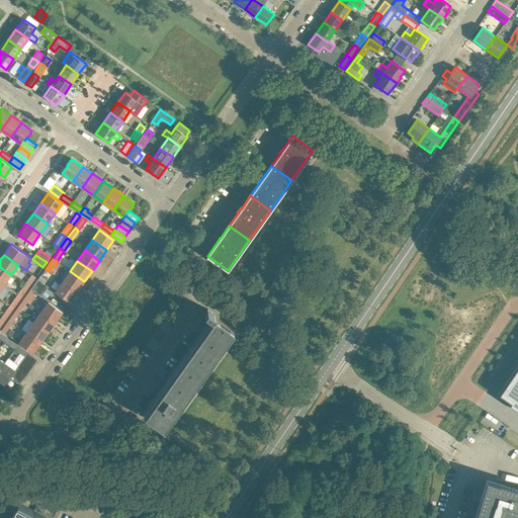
[(11,275),(0,267),(0,282),(3,285),(11,275)]
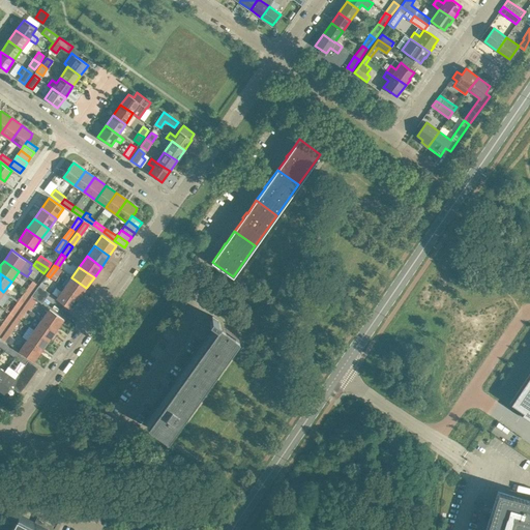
[(79,298),(86,288),(71,277),(64,288),(79,298)]
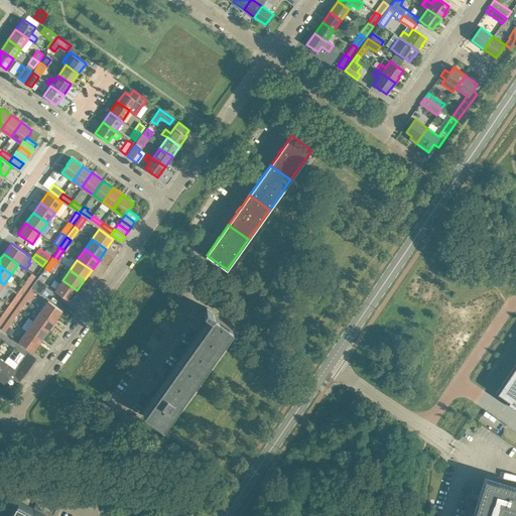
[(31,273),(24,283),(28,286),(35,276),(31,273)]
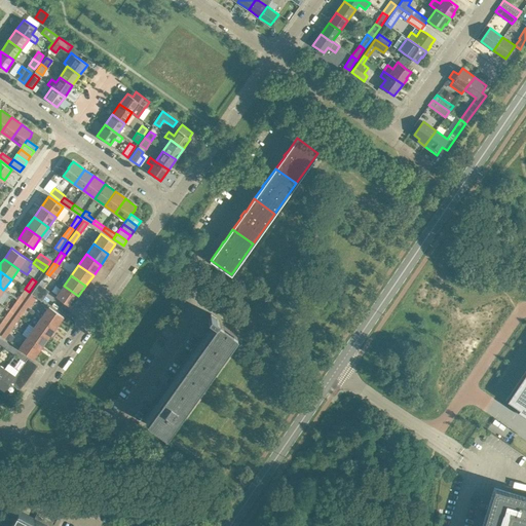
[(38,284),(35,289),(45,296),(48,291),(38,284)]
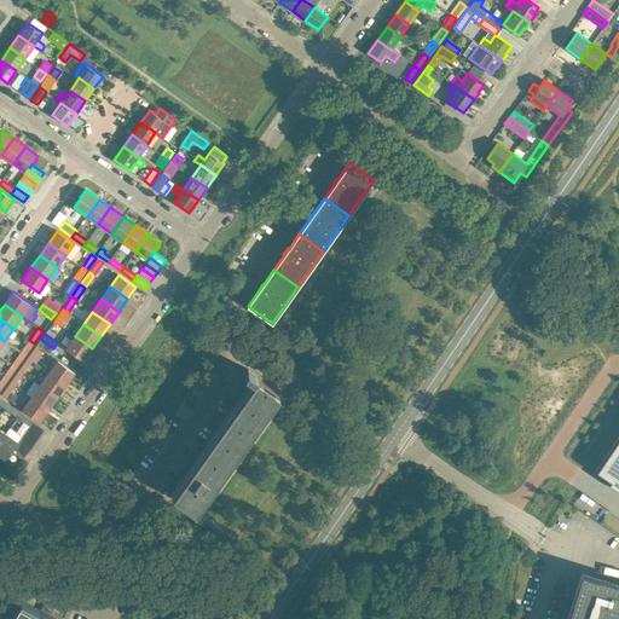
[(84,360),(92,348),(75,336),(67,348),(84,360)]
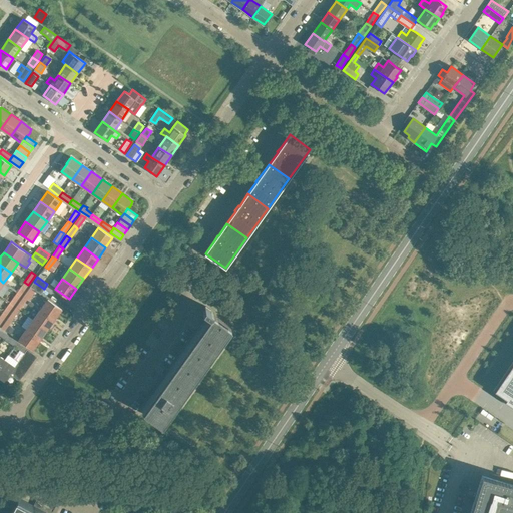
[(21,295),(28,285),(24,282),(17,293),(21,295)]
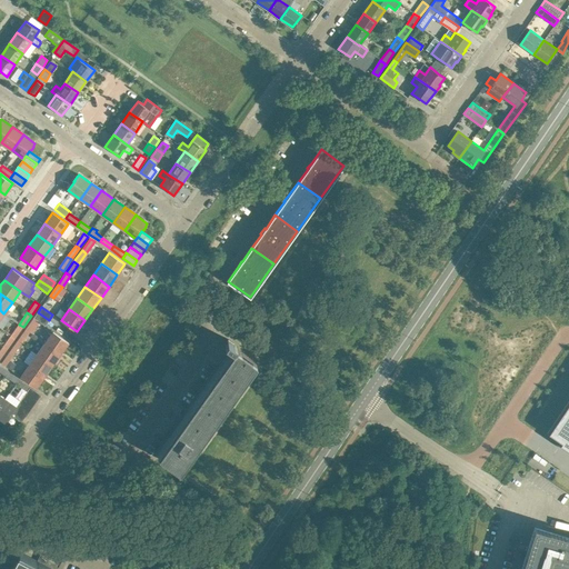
[(49,320),(38,312),(26,329),(30,332),(32,333),(39,322),(45,326),(49,320)]
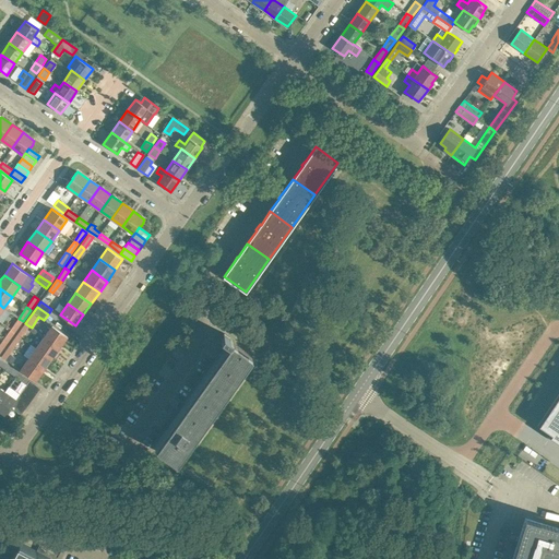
[(14,332),(23,321),(19,319),(11,330),(14,332)]
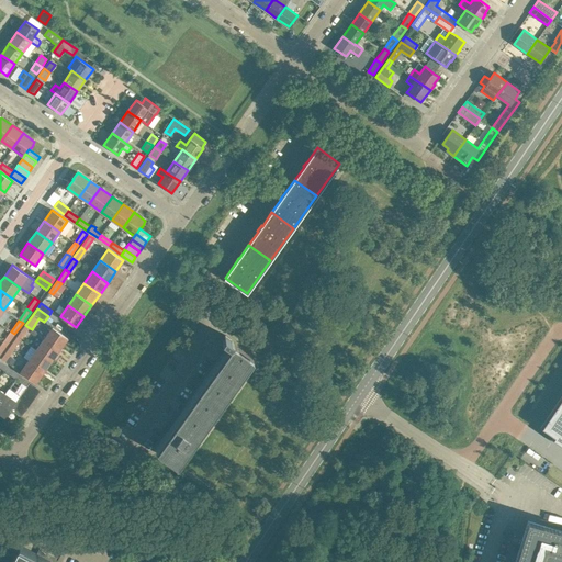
[(22,339),(30,328),(25,325),(18,336),(22,339)]
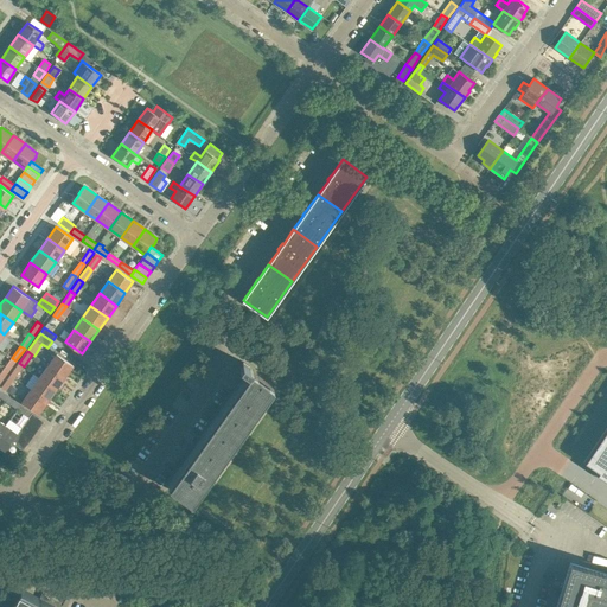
[(74,365),(64,358),(57,353),(49,365),(64,377),(74,365)]
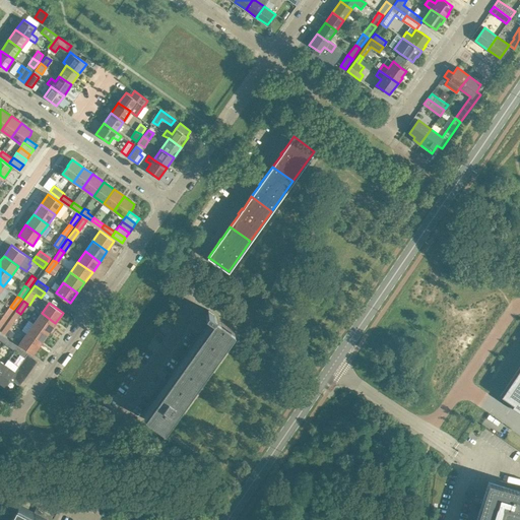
[(6,320),(13,309),(10,307),(2,317),(6,320)]
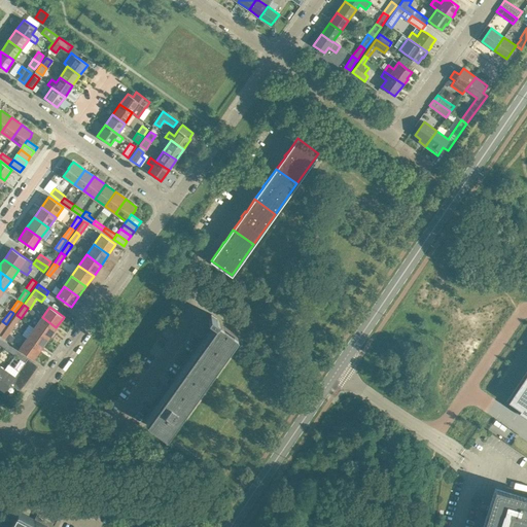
[(237,337),(238,336),(218,322),(220,320),(216,318),(211,314),(208,318),(213,322),(209,328),(210,329),(163,396),(161,395),(154,403),(156,405),(145,420),(147,421),(167,435),(168,434),(167,434),(237,337)]
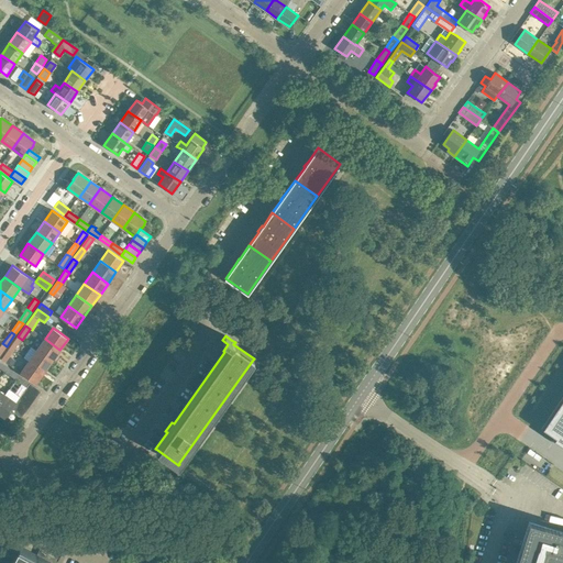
[(13,351),(22,340),(18,337),(10,348),(13,351)]
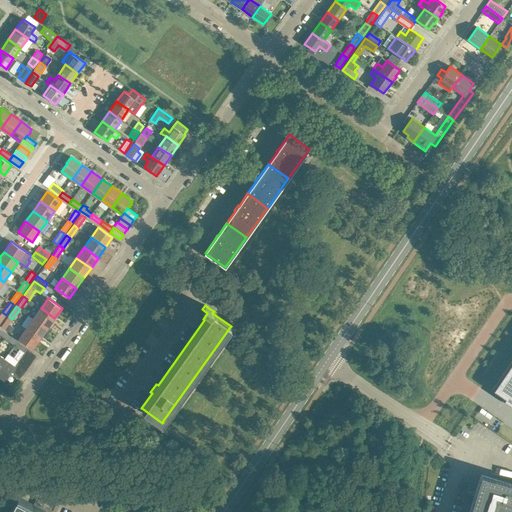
[(47,328),(54,318),(41,308),(33,319),(47,328)]
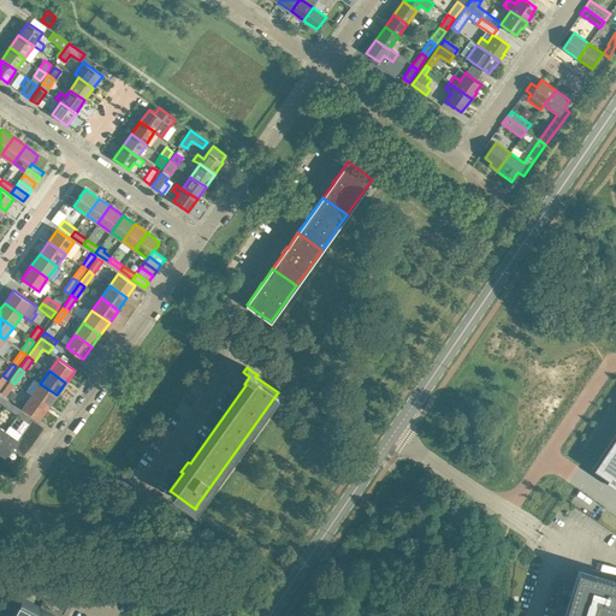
[(17,395),(11,390),(15,384),(11,380),(1,394),(12,401),(17,395)]
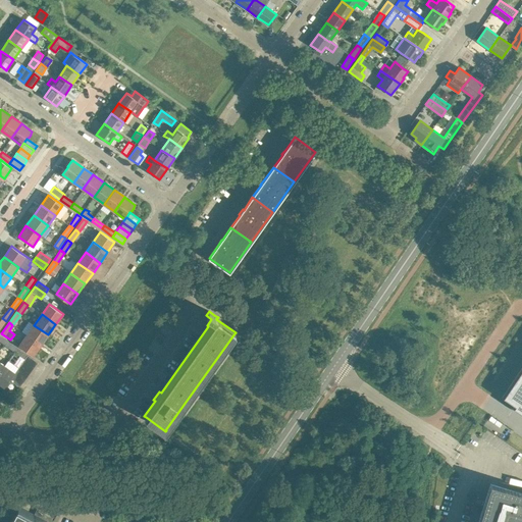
[(41,346),(48,334),(34,325),(27,335),(41,346)]
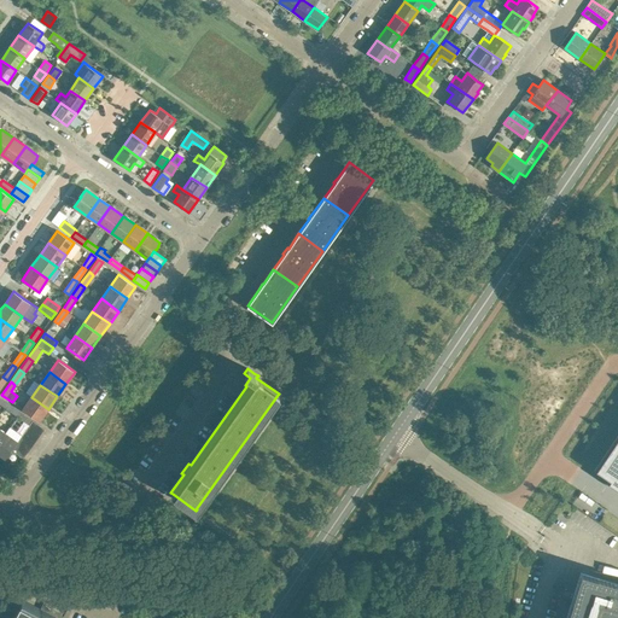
[(40,421),(48,409),(31,397),(23,409),(40,421)]
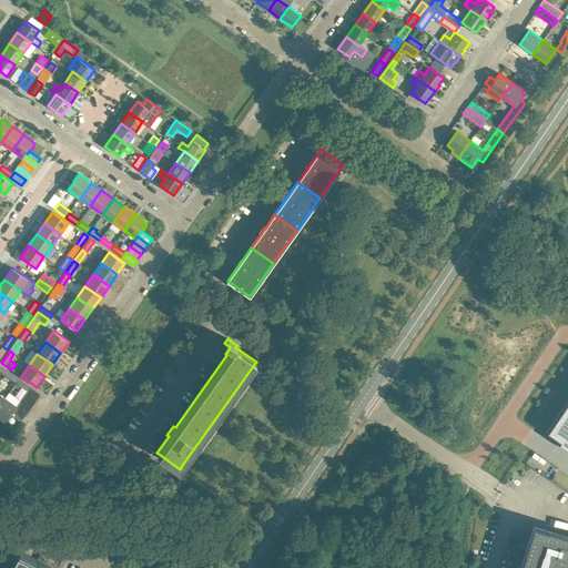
[(18,378),(7,371),(4,375),(16,383),(18,378)]
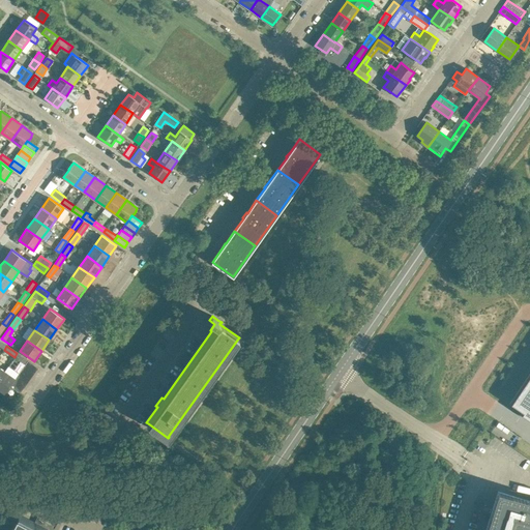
[(28,360),(17,353),(15,357),(25,364),(28,360)]
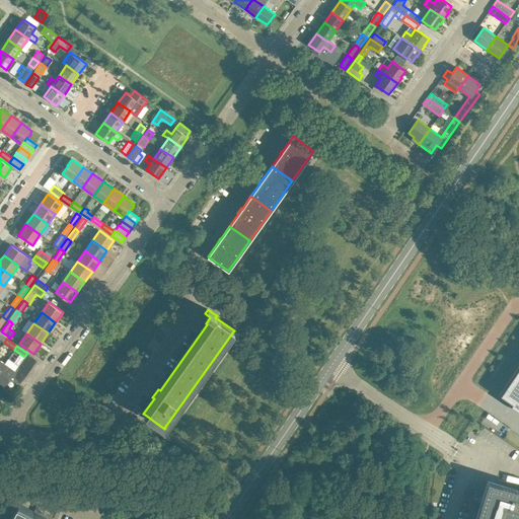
[(38,360),(29,355),(27,353),(24,357),(23,358),(33,365),(38,360)]
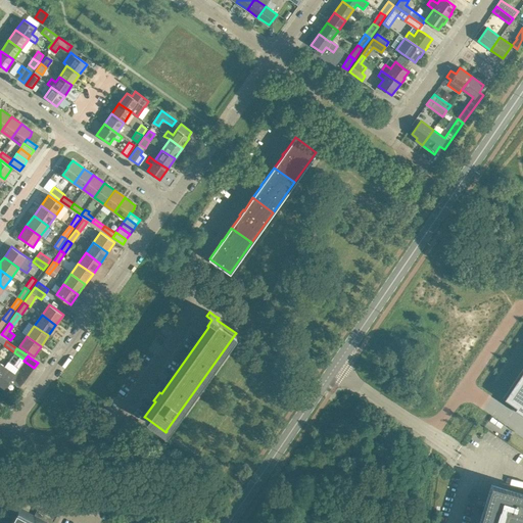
[(34,368),(24,361),(20,366),(31,373),(34,368)]
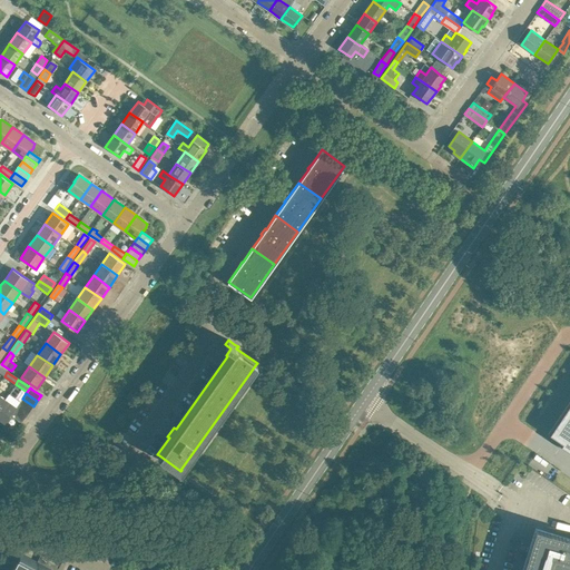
[(11,415),(15,409),(17,408),(5,399),(0,405),(0,419),(5,423),(11,415)]
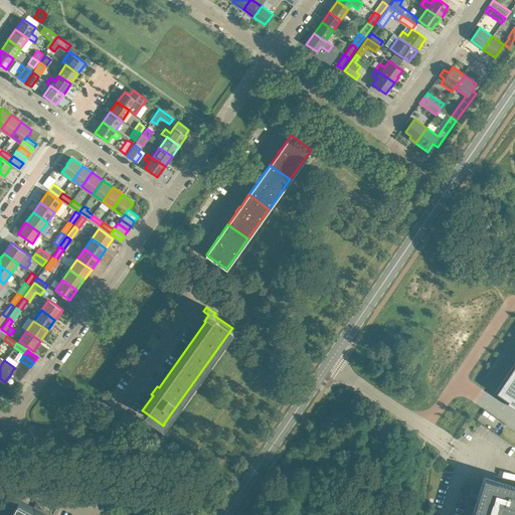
[(30,367),(20,360),(17,365),(26,372),(30,367)]
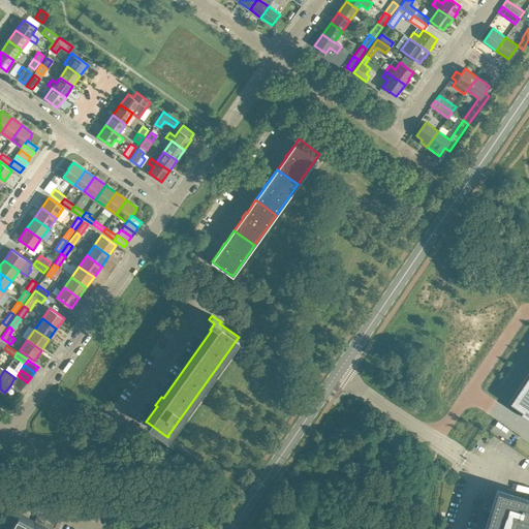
[(528,373),(509,403),(522,411),(520,413),(528,418),(528,373)]
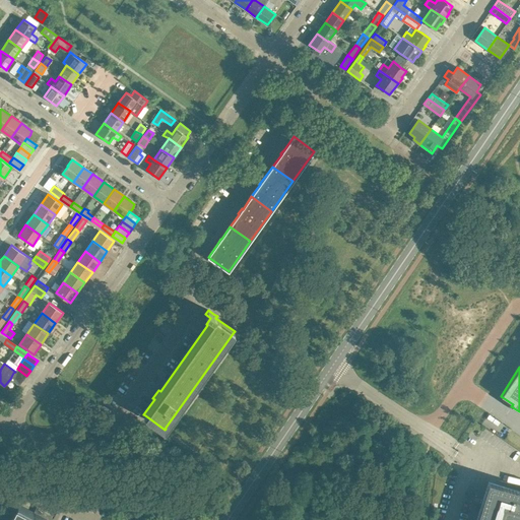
[(26,376),(17,369),(15,372),(13,373),(23,380),(26,376)]
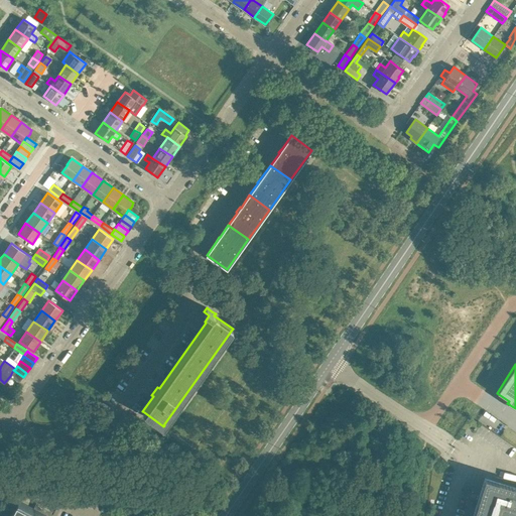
[(23,377),(13,370),(10,376),(19,383),(23,377)]
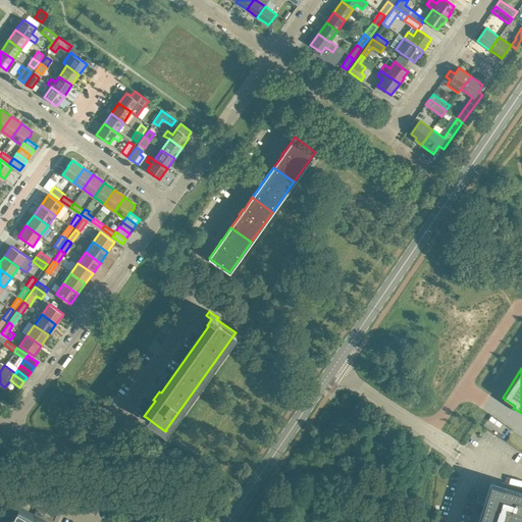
[(144,446),(138,454),(145,459),(151,451),(144,446)]
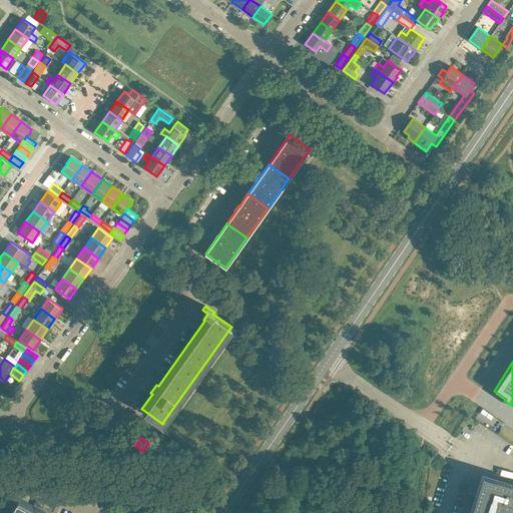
[(512,512),(512,484),(482,475),(469,512),(512,512)]
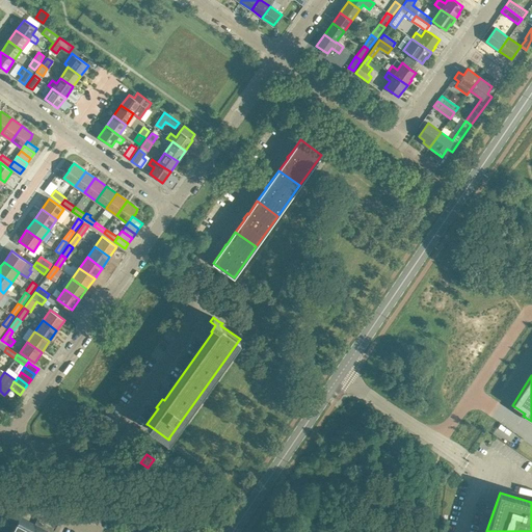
[(9,531),(44,531),(43,531),(46,527),(36,522),(33,527),(18,517),(9,531)]
